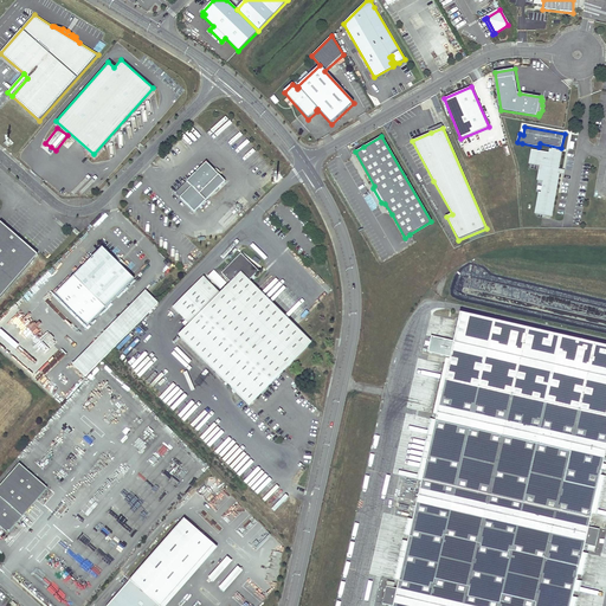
[(549,153),(533,150),(530,159),(533,159),(532,165),(541,167),(547,168),(546,172),(540,171),(537,181),(543,182),(541,193),(540,193),(537,206),(540,206),(537,214),(550,217),(559,173),(556,173),(558,168),(561,152),(549,149),(549,153)]
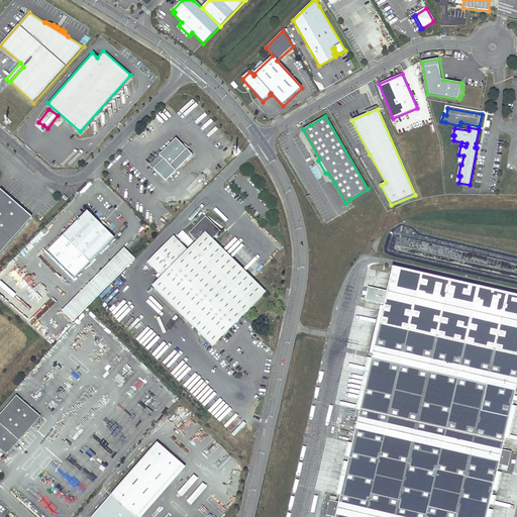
[(166,181),(192,154),(176,138),(149,165),(166,181)]
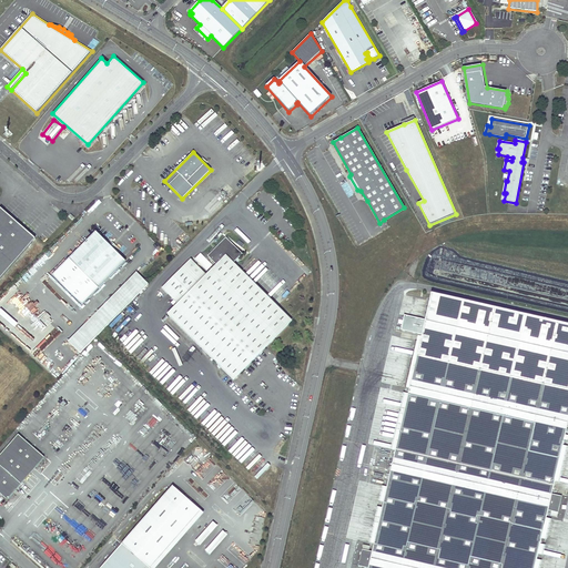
[(0,279),(36,239),(1,209),(0,209),(0,279)]
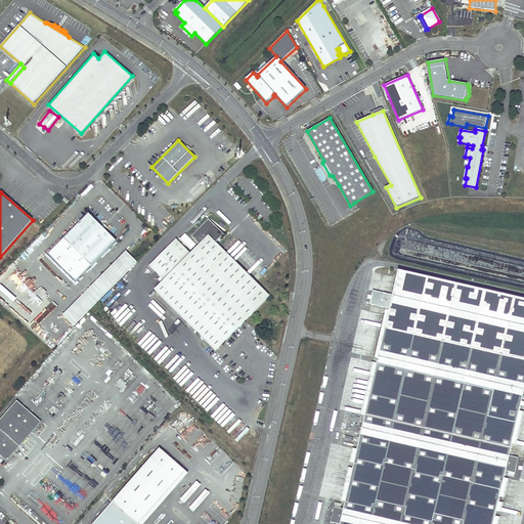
[(116,242),(88,214),(47,254),(76,281),(116,242)]
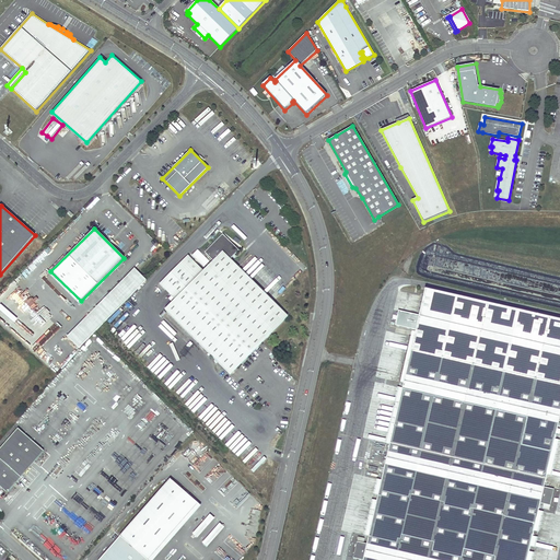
[(288,316),(230,259),(238,251),(222,234),(205,253),(213,261),(203,271),(187,256),(160,284),(175,300),(165,310),(164,310),(230,374),(288,316)]
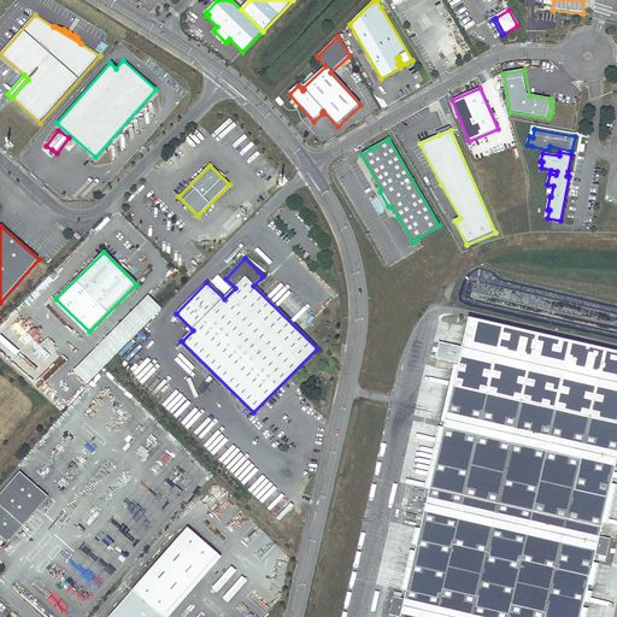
[(78,268),(69,276),(74,281),(82,272),(78,268)]
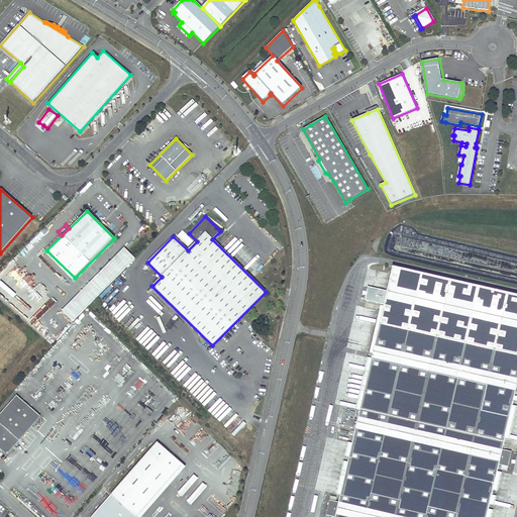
[(188,246),(193,241),(183,230),(177,235),(188,246)]
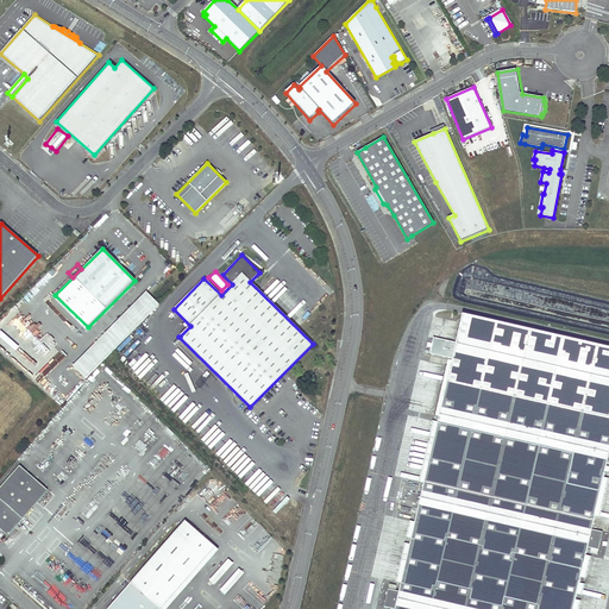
[(104,360),(159,305),(146,292),(73,366),(86,378),(104,360)]
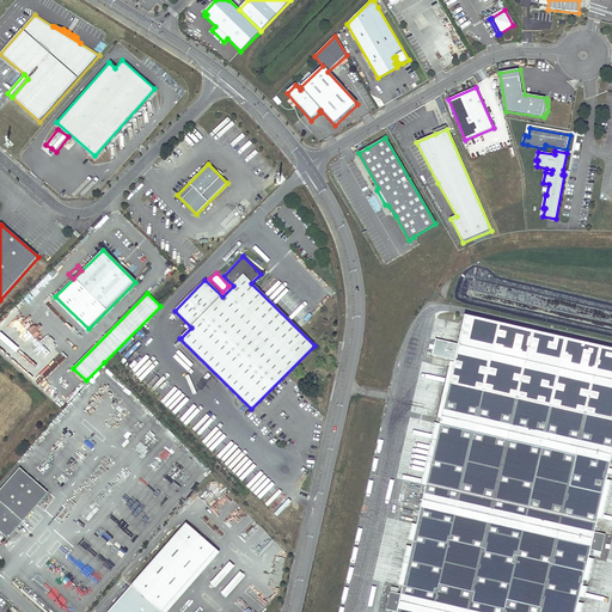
[(432,355),(453,360),(398,601),(395,601),(392,611),(580,611),(582,604),(579,603),(592,551),(601,552),(606,536),(595,533),(599,519),(603,520),(611,476),(611,348),(464,314),(458,344),(435,338),(432,355)]
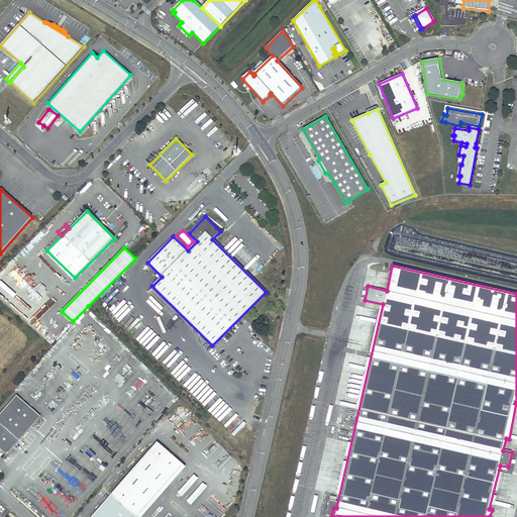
[(226,339),(229,342),(249,323),(243,317),(219,340),(222,343),(226,339)]
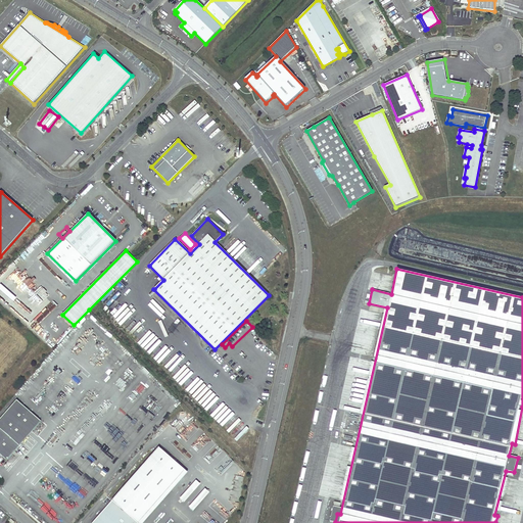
[(13,453),(40,421),(15,400),(0,417),(0,455),(6,460),(13,453)]
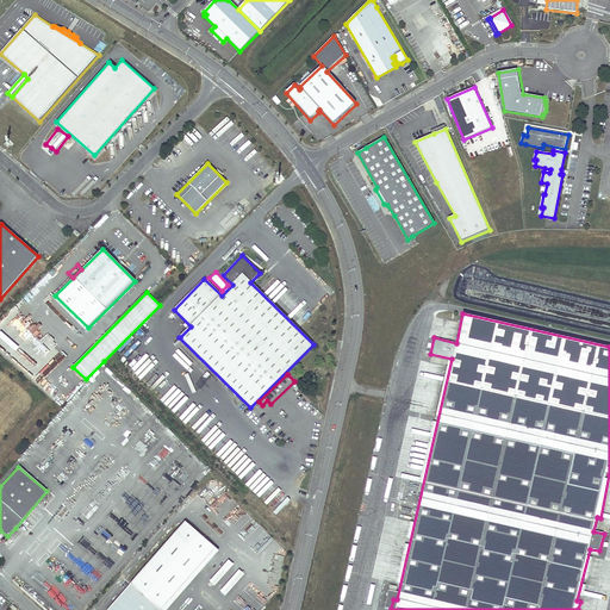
[(211,505),(216,511),(222,506),(217,500),(211,505)]
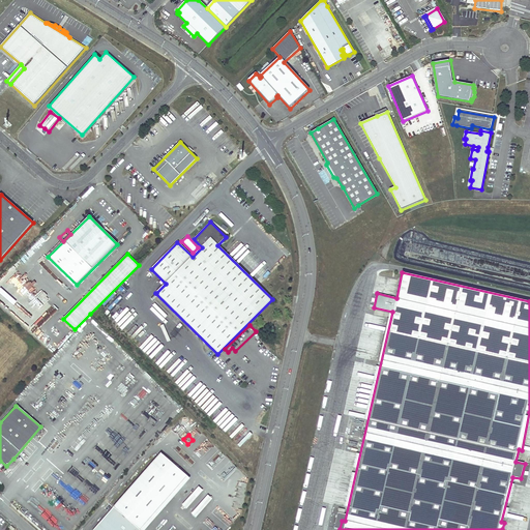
[(140,529),(187,477),(160,453),(111,511),(93,529),(140,529)]
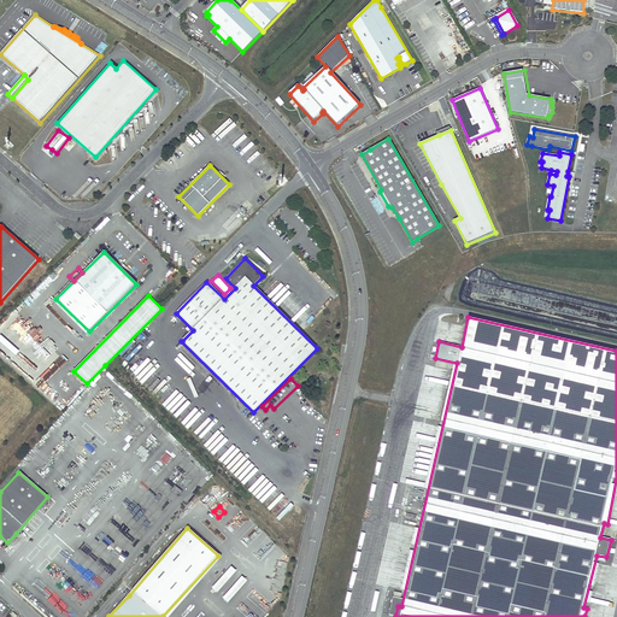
[(256,547),(251,553),(259,559),(264,553),(256,547)]
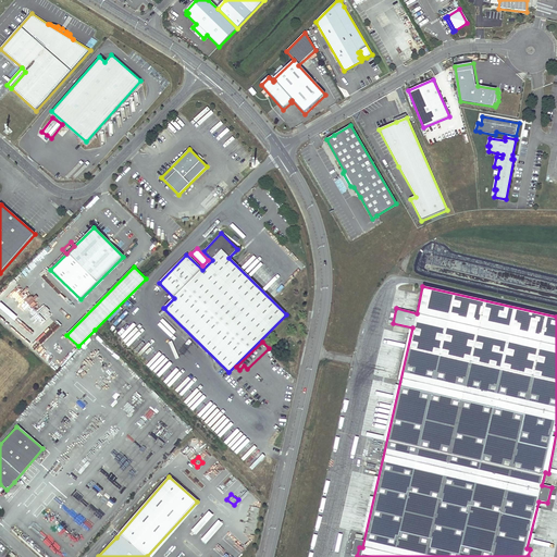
[(196,535),(213,516),(209,511),(192,531),(196,535)]
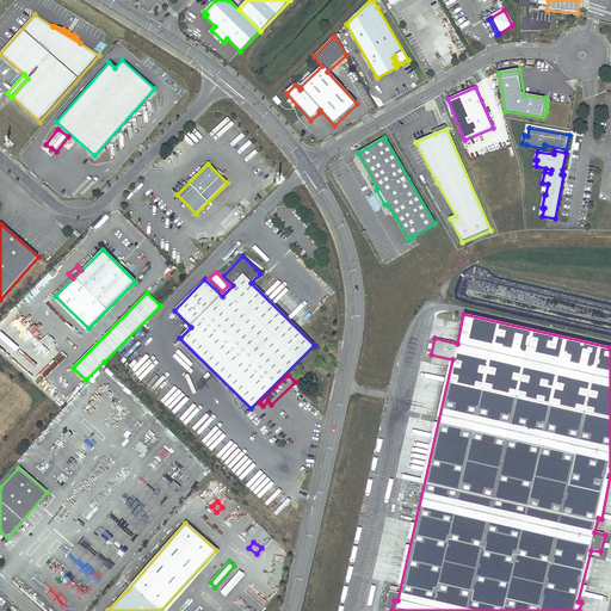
[(226,597),(245,575),(240,572),(221,592),(226,597)]
